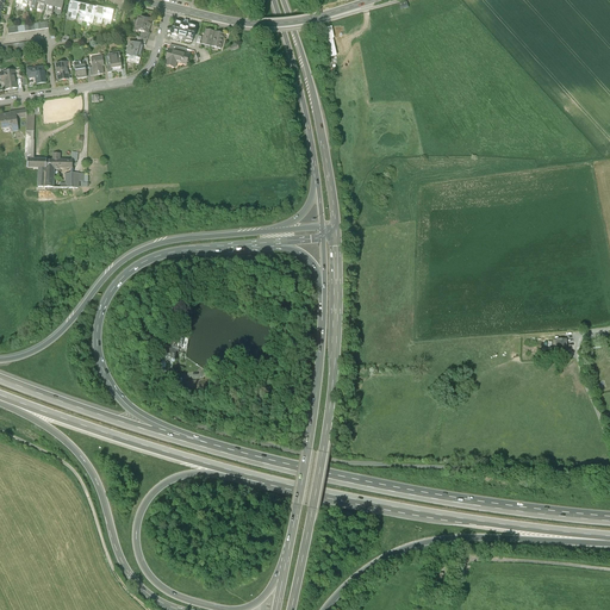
[(38,0),(29,0),(29,2),(32,4),(31,8),(36,10),(38,4),(38,0)]
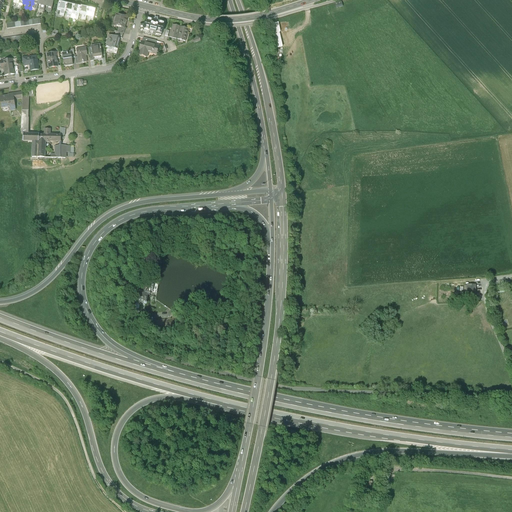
[(47,0),(39,0),(39,5),(41,5),(40,10),(45,11),(46,6),(47,0)]
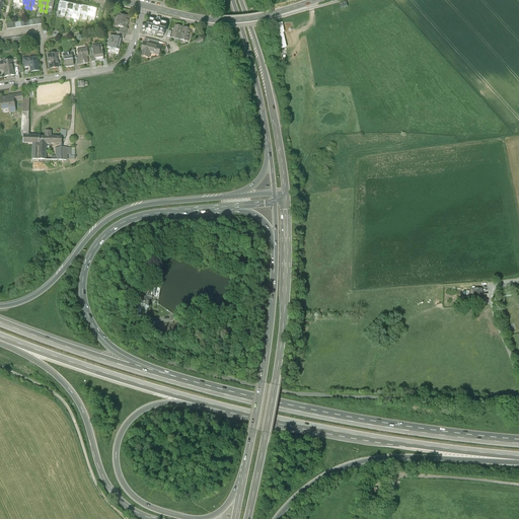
[(55,0),(48,0),(47,6),(49,7),(48,12),(53,13),(55,0)]
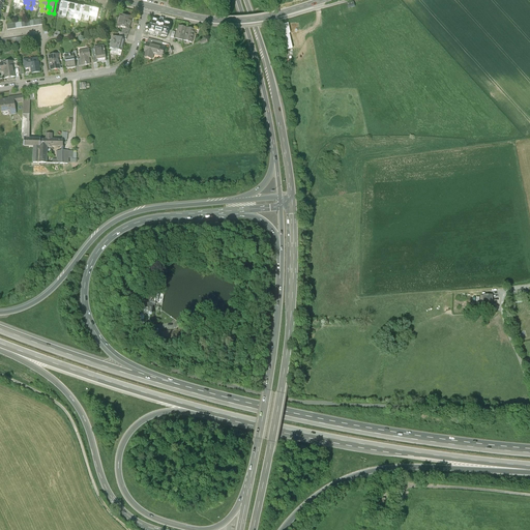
[(66,18),(67,12),(70,3),(62,2),(60,10),(63,11),(62,17),(66,18)]
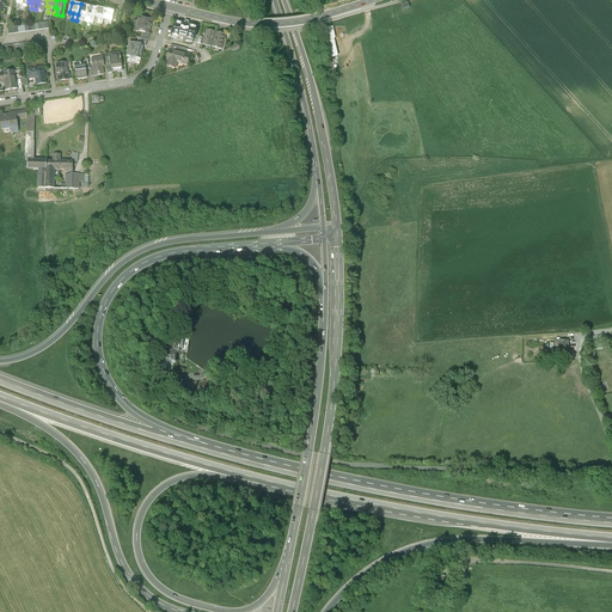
[(85,23),(87,17),(90,6),(81,4),(78,14),(81,16),(80,22),(85,23)]
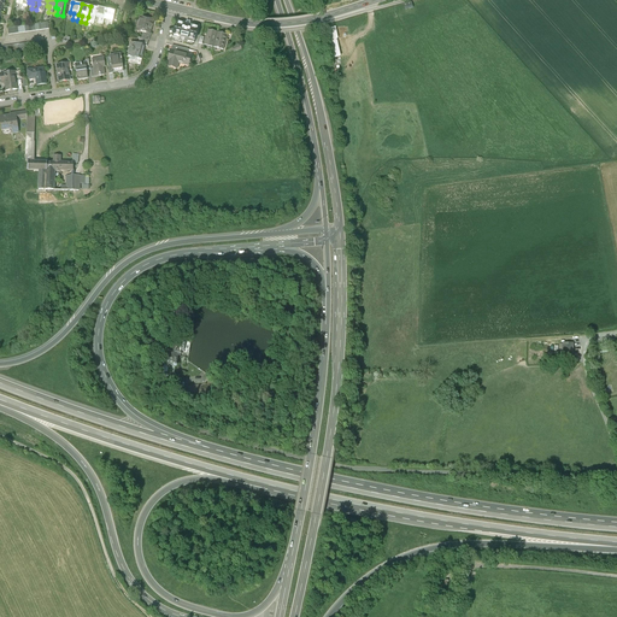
[(94,24),(97,17),(99,9),(90,6),(88,17),(90,17),(89,23),(94,24)]
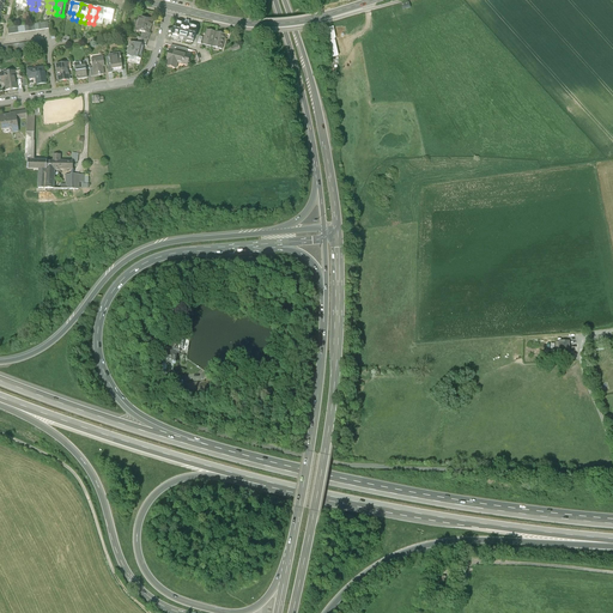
[(103,25),(104,19),(107,10),(98,7),(98,8),(96,17),(99,18),(97,24),(103,25)]
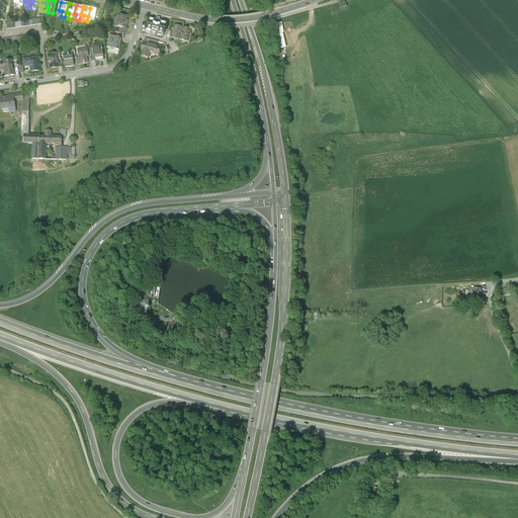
[(98,10),(90,8),(88,16),(91,17),(90,22),(94,23),(98,10)]
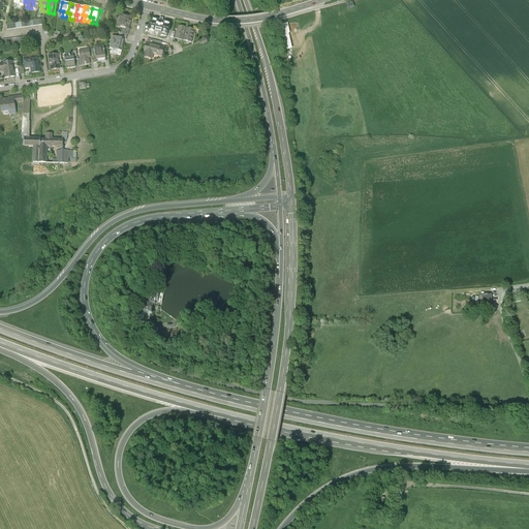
[(123,29),(129,30),(133,17),(120,12),(117,27),(123,29)]
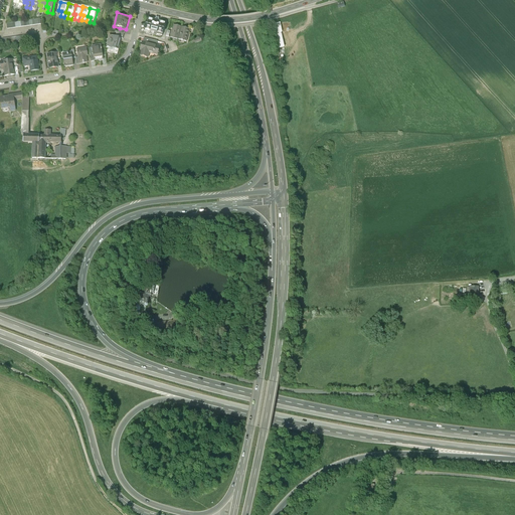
[(164,36),(167,22),(148,17),(144,31),(164,36)]
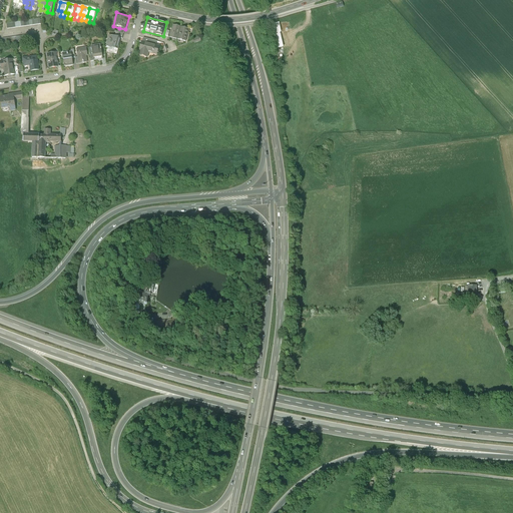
[(41,24),(40,19),(7,23),(7,29),(41,24)]
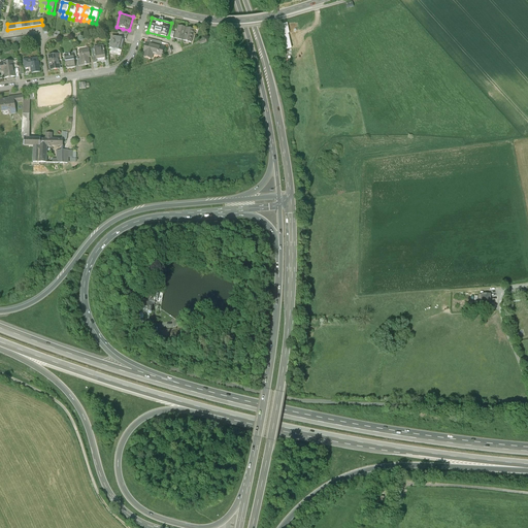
[(174,39),(183,41),(187,28),(178,26),(174,39)]
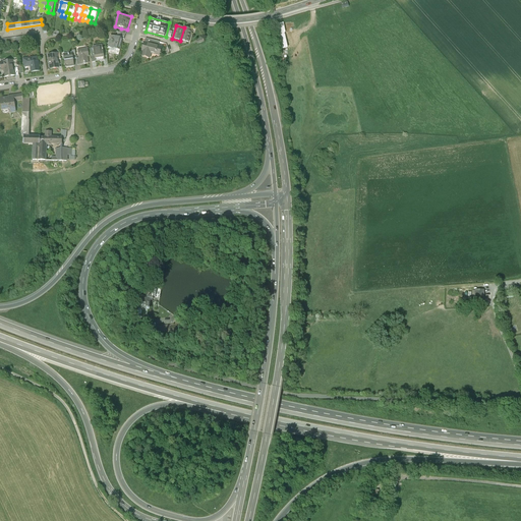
[(180,41),(189,43),(192,30),(184,27),(180,41)]
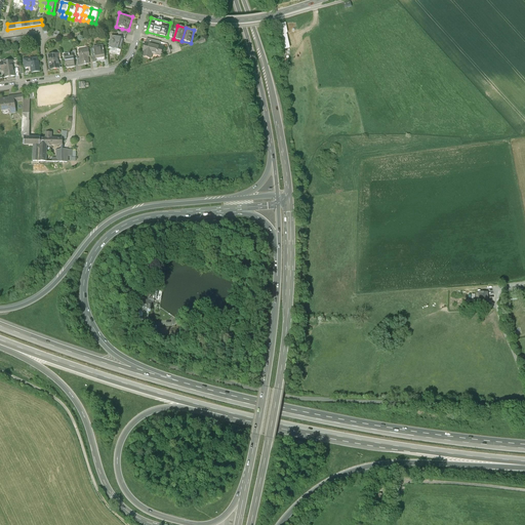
[(127,35),(128,30),(122,29),(121,33),(119,33),(118,38),(124,39),(125,39),(126,34),(127,35)]
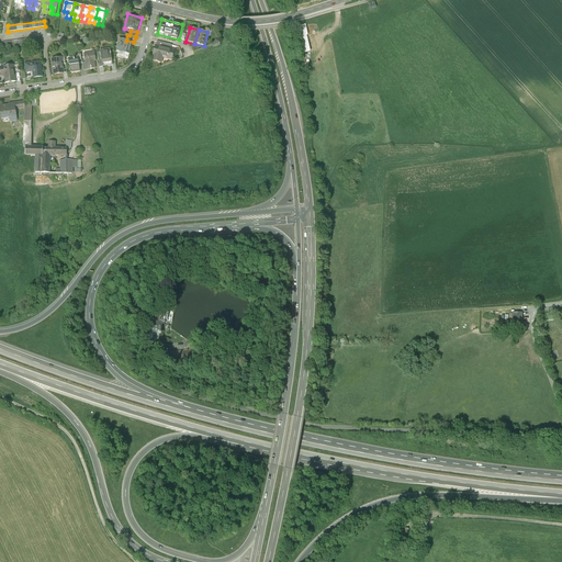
[(38,44),(37,37),(3,43),(4,48),(38,44)]
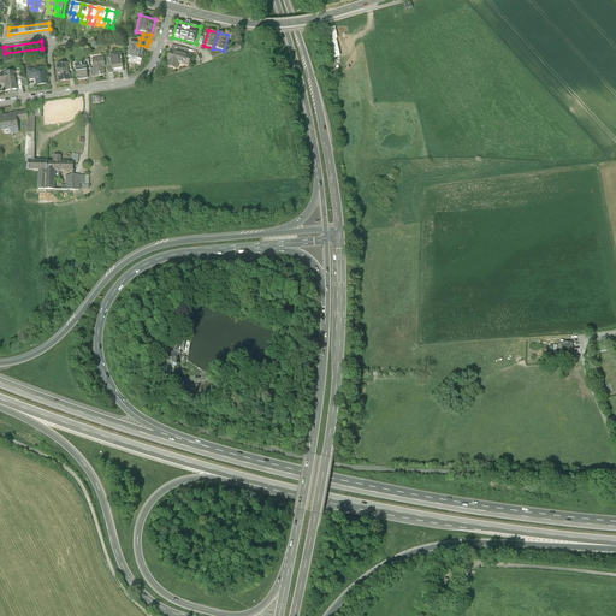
[(128,55),(143,59),(146,46),(138,45),(131,42),(128,55)]
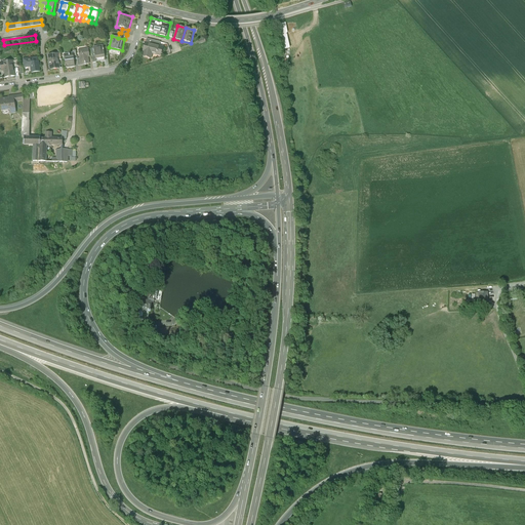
[(153,54),(162,57),(164,47),(145,42),(142,57),(152,59),(153,54)]
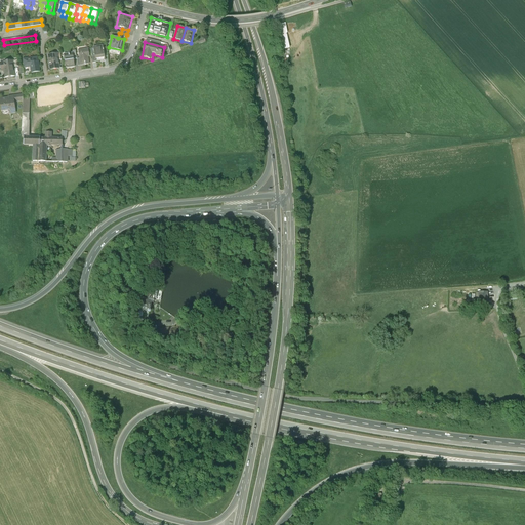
[(90,47),(93,64),(106,62),(104,45),(90,47)]
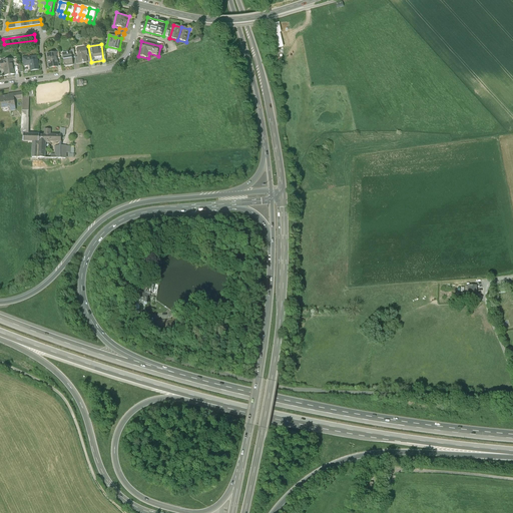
[(78,58),(79,64),(87,63),(86,56),(88,56),(86,47),(76,49),(78,58)]
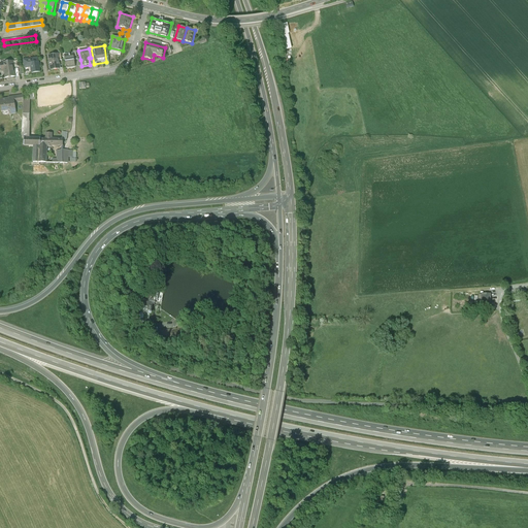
[(48,56),(51,71),(61,69),(60,61),(59,54),(48,56)]
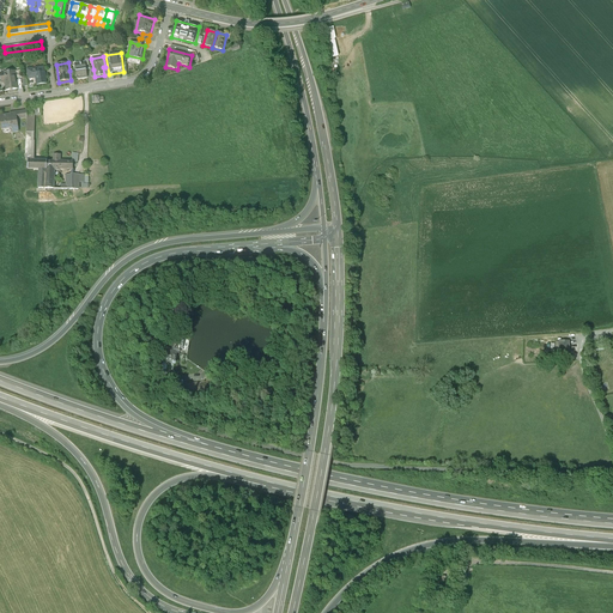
[(74,64),(77,80),(87,79),(86,71),(85,62),(74,64)]
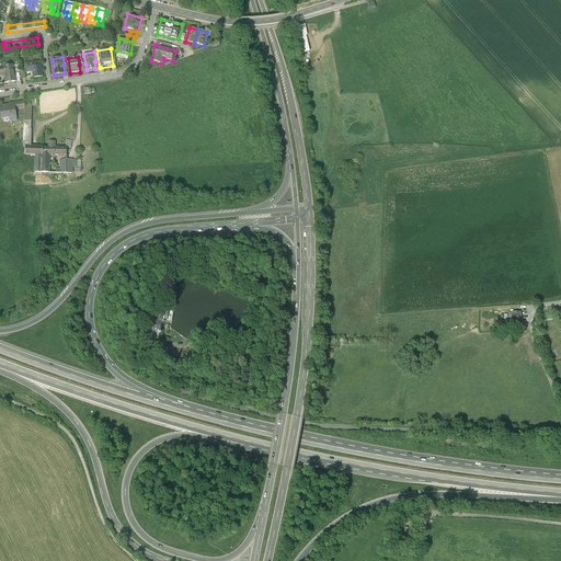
[(44,78),(42,60),(24,63),(25,73),(32,72),(33,79),(44,78)]
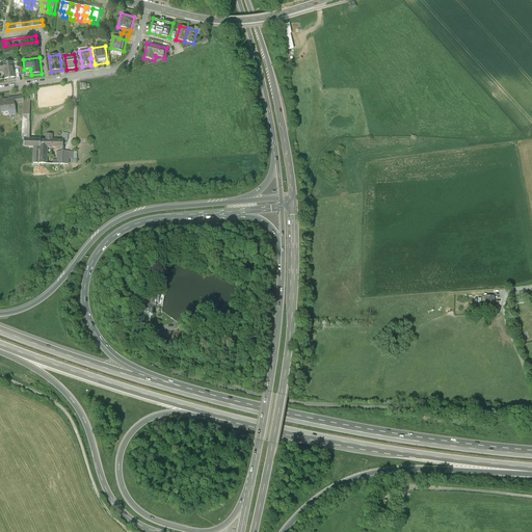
[(14,62),(14,61),(0,63),(1,73),(4,72),(5,80),(17,78),(15,69),(14,62)]
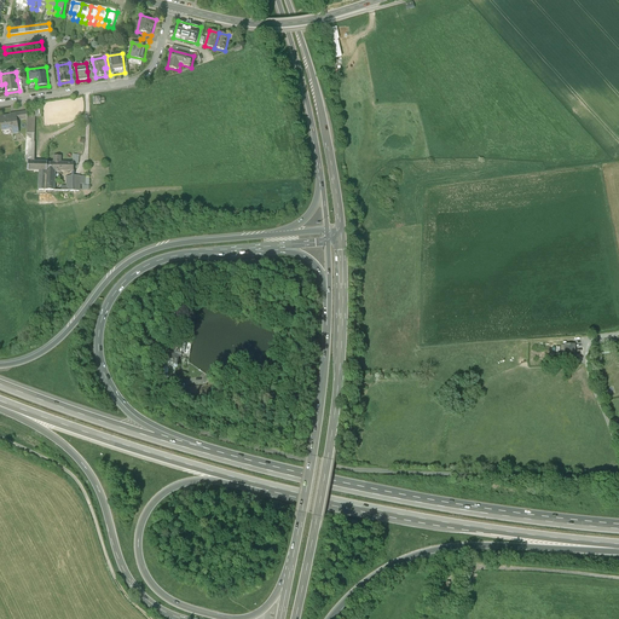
[(10,116),(0,116),(0,119),(3,132),(12,131),(13,136),(19,134),(18,122),(28,121),(28,117),(28,111),(10,115),(10,116)]
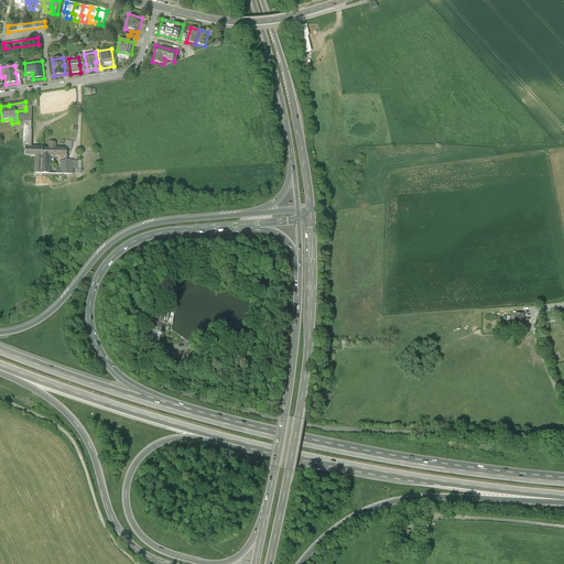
[(31,107),(25,107),(25,110),(23,148),(25,148),(32,148),(33,108),(33,107),(31,107)]
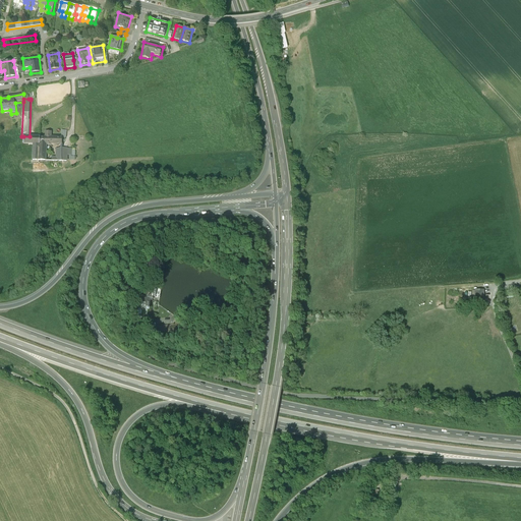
[(45,137),(30,136),(23,136),(23,145),(33,145),(33,161),(39,161),(39,145),(40,145),(40,161),(47,162),(47,146),(63,146),(63,137),(52,137),(52,132),(45,131),(45,137)]
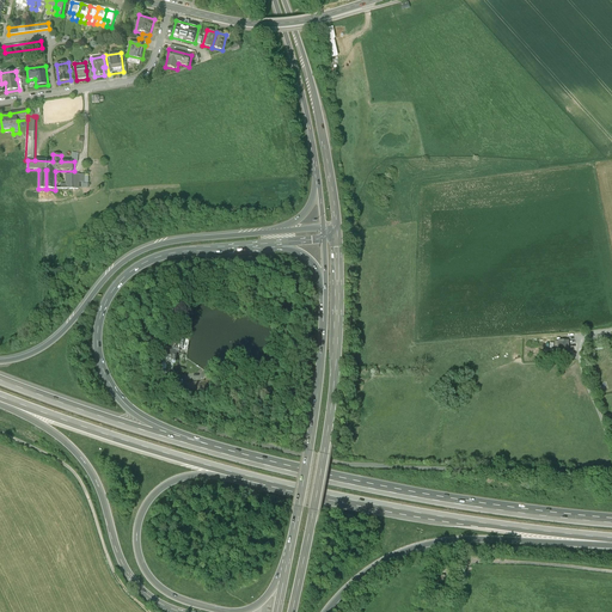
[(80,183),(85,183),(85,176),(80,176),(80,175),(72,175),(66,176),(66,185),(61,185),(61,190),(80,190),(80,183)]
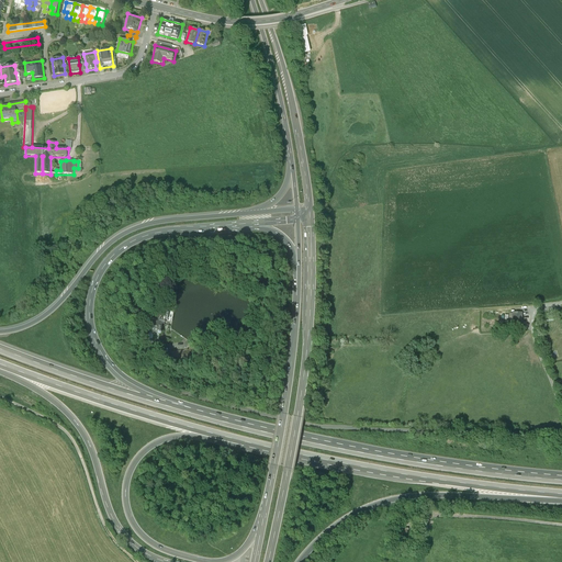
[(521,313),(513,313),(513,324),(521,324),(521,313)]
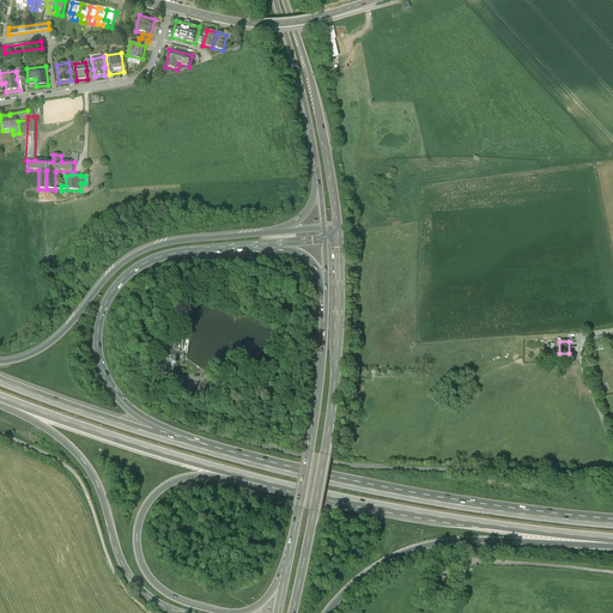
[(445,577),(436,577),(436,592),(451,593),(451,583),(445,582),(445,577)]
